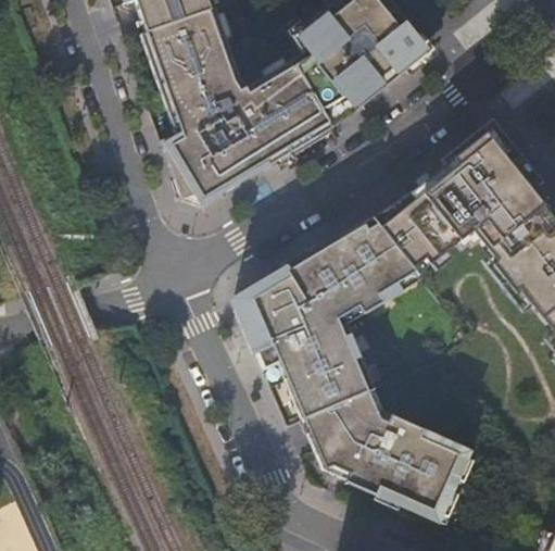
[(130,0),(130,1),(133,0),(138,0),(149,30),(213,9),(210,0),(130,0)]
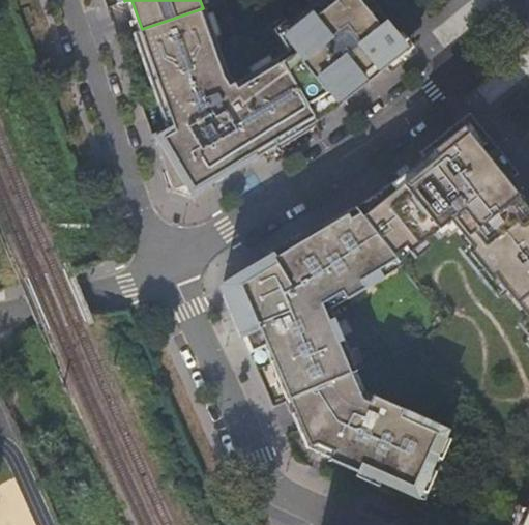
[(330,0),(318,10),(315,6),(280,33),(291,48),(282,55),(237,81),(236,82),(230,73),(206,6),(203,8),(142,29),(136,32),(169,127),(154,133),(174,188),(193,196),(209,185),(227,175),(276,145),(320,119),(329,113),(338,107),(411,48),(373,0),(330,0)]
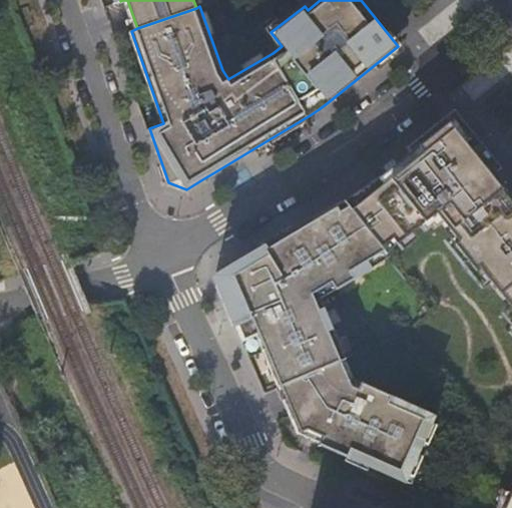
[(348,197),(346,199),(388,252),(437,212),(461,241),(511,306),(511,189),(502,178),(494,167),(454,117),(412,150),(384,173),(363,187),(366,191),(352,203),(348,197)]
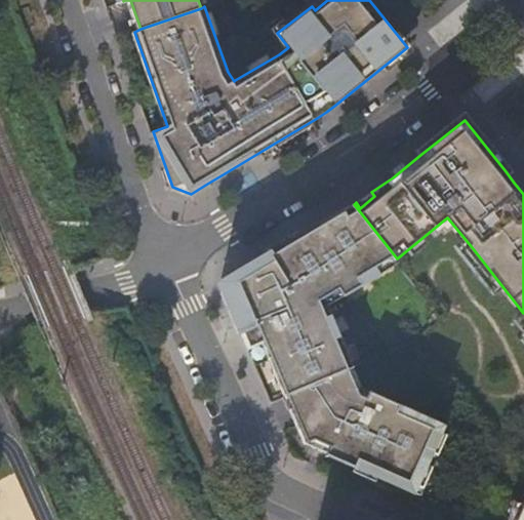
[(371,192),(356,202),(360,208),(374,196),(371,192)]
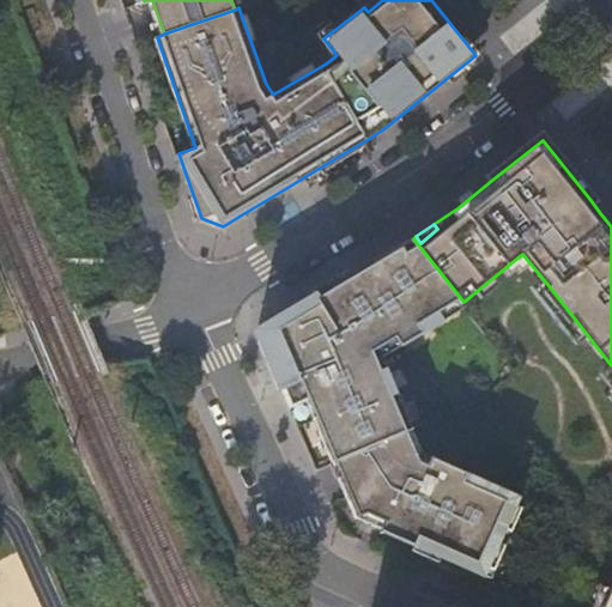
[(261,329),(294,405),(309,399),(350,495),(359,516),(385,528),(383,530),(385,532),(386,528),(492,576),(522,507),(492,492),(496,484),(434,456),(430,465),(419,460),(406,430),(410,428),(395,396),(393,398),(381,369),(373,350),(397,335),(399,340),(465,303),(464,302),(413,238),(319,295),(261,329)]
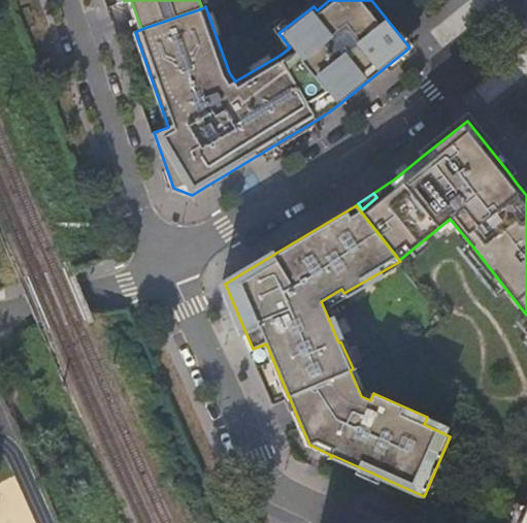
[(353,368),(350,370),(361,396),(370,400),(373,393),(366,389),(356,367),(334,316),(328,318),(338,342),(340,341),(353,368)]
